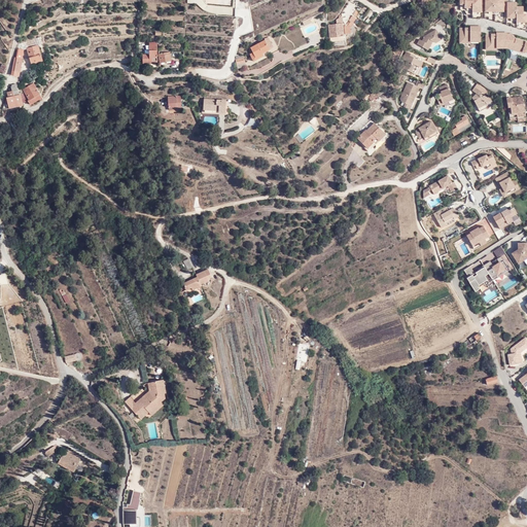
[(482,5),(482,0),(459,0),(460,4),(464,4),(464,7),(472,7),(472,11),(482,11),(482,5)]
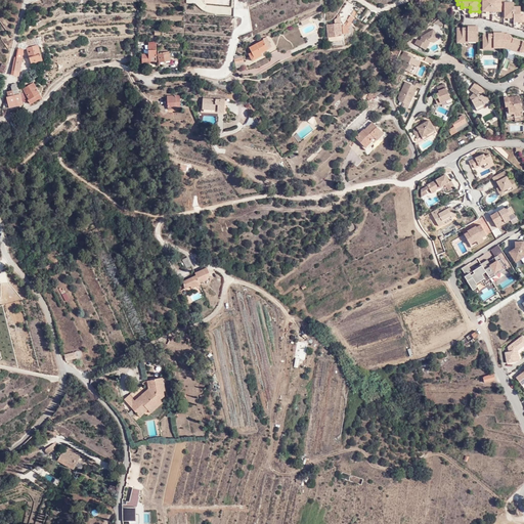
[(501,10),(500,0),(481,0),(482,5),(482,11),(491,11),(501,11),(501,10)]
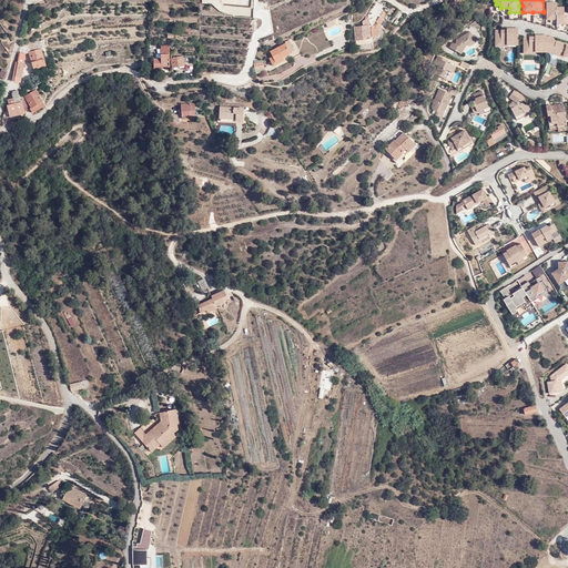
[(557,2),(547,2),(547,11),(547,19),(557,19),(557,7),(557,2)]
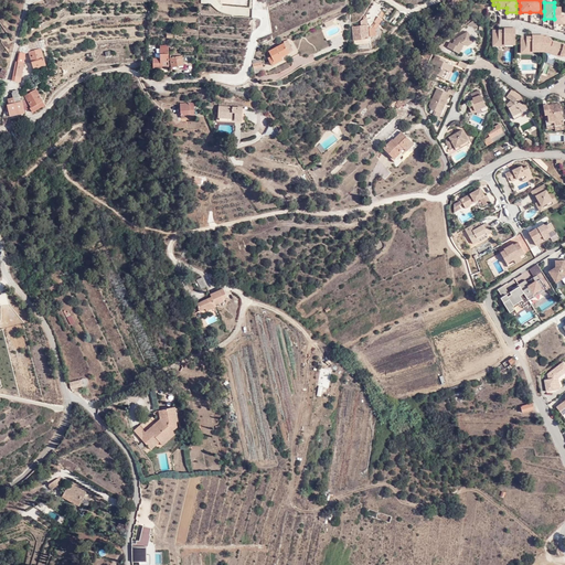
[(561,7),(554,7),(554,19),(554,23),(564,23),(564,14),(561,14),(561,7)]
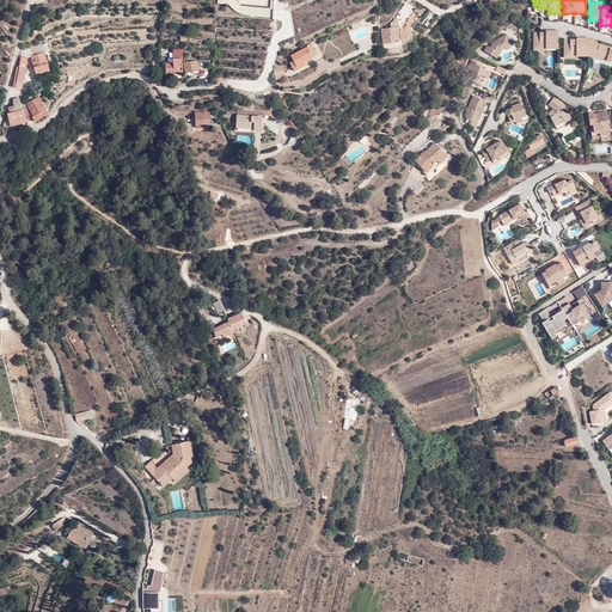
[(574,25),(574,13),(563,13),(563,20),(567,20),(567,23),(574,25)]
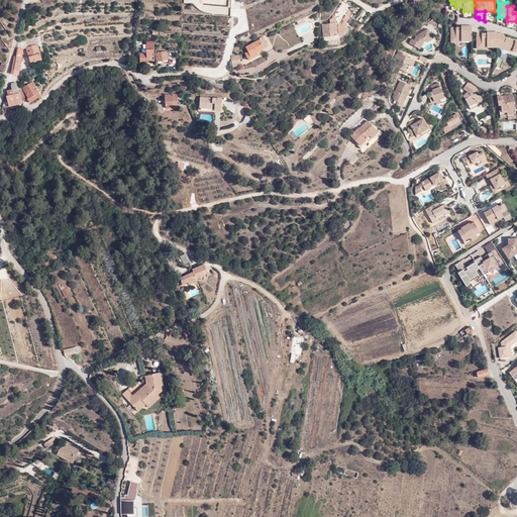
[(494,21),(495,11),(485,11),(485,21),(490,22),(490,21),(494,21)]
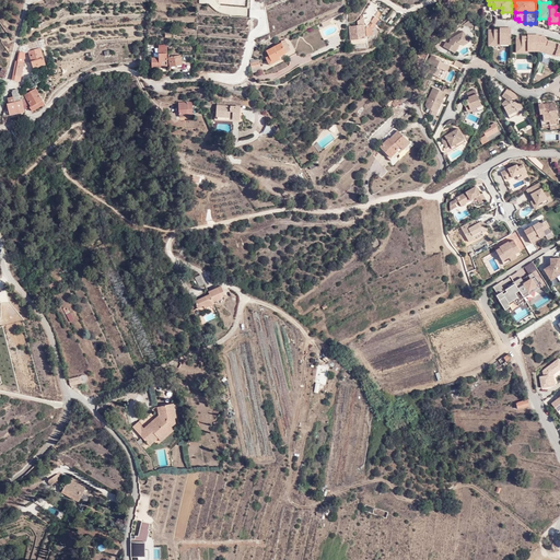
[(368,36),(373,36),(372,28),(378,20),(374,16),(366,28),(366,36),(368,36)]
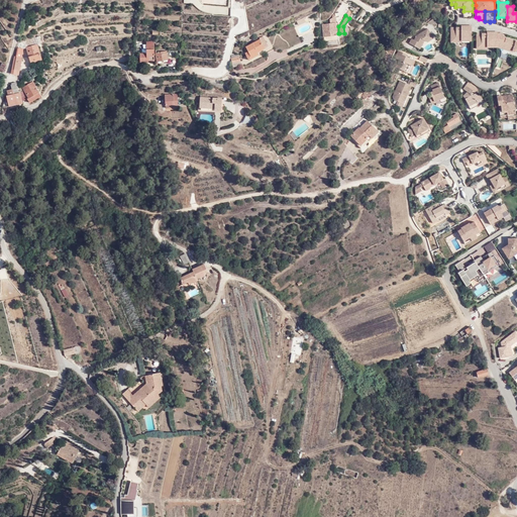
[(437,25),(437,17),(436,16),(426,23),(437,25)]
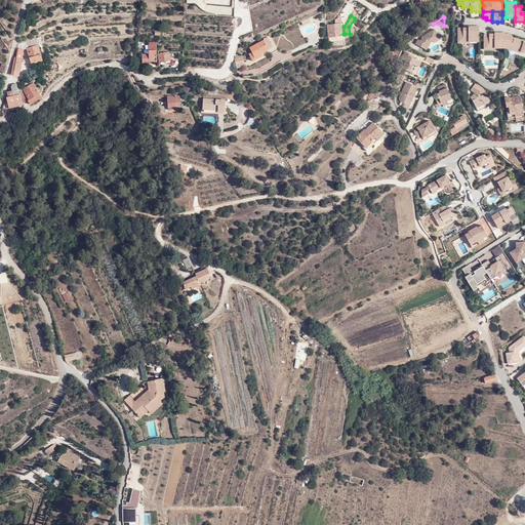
[(515,17),(506,17),(506,24),(509,24),(509,26),(515,28),(515,22),(515,17)]
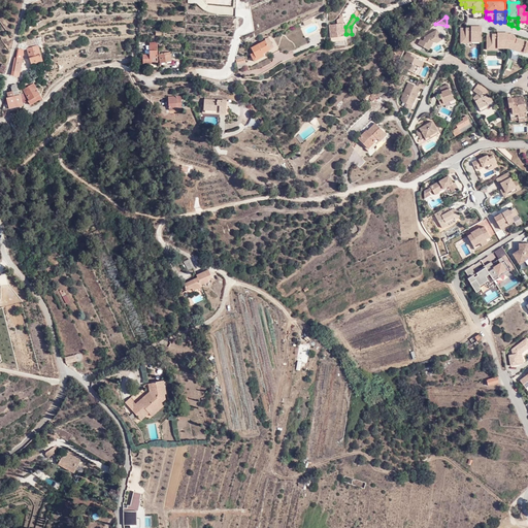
[(339,31),(339,36),(344,36),(343,24),(336,24),(329,25),(330,29),(336,28),(337,31),(339,31)]
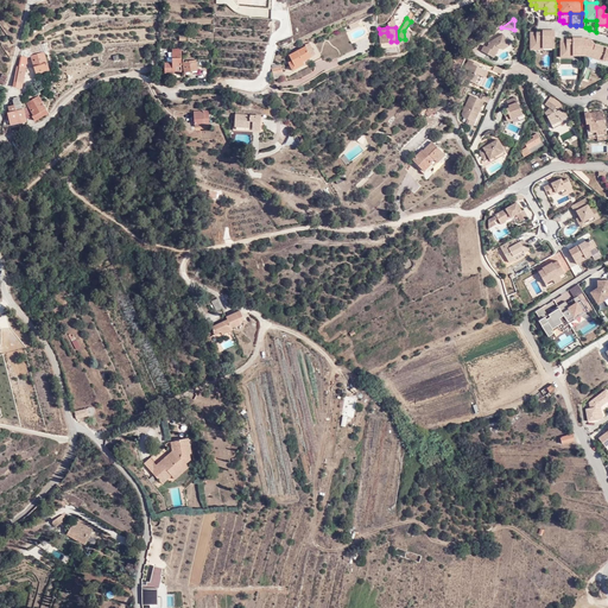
[(542,46),(542,48),(555,48),(555,30),(542,30),(542,32),(530,32),(530,46),(542,46)]
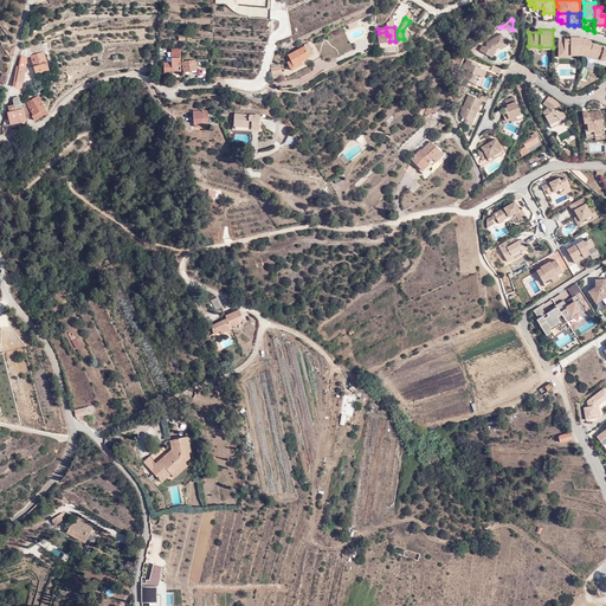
[(380,44),(389,42),(389,36),(387,36),(386,32),(379,33),(380,44)]
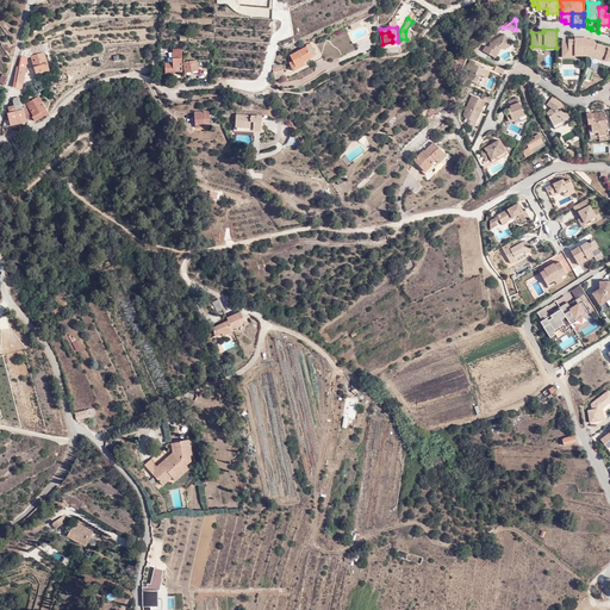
[(511,44),(504,32),(491,41),(487,47),(485,45),(483,50),(496,57),(500,48),(504,49),(511,44)]
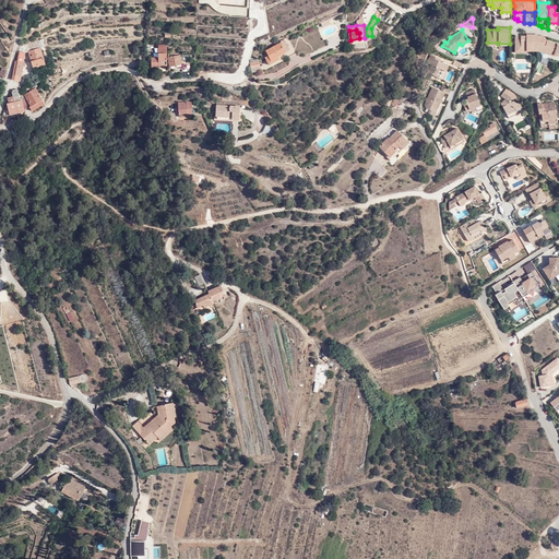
[(555,52),(554,54),(558,55),(558,44),(557,44),(557,45),(547,42),(546,46),(544,45),(544,40),(544,35),(537,35),(526,35),(526,36),(515,36),(515,50),(526,50),(526,51),(539,50),(544,52),(544,49),(555,52)]
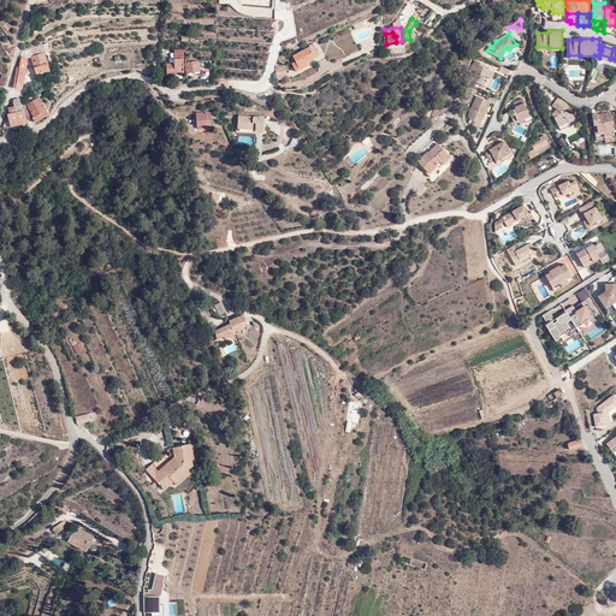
[(49,51),(47,43),(42,45),(42,46),(23,52),(22,57),(28,58),(31,57),(37,75),(43,73),(43,71),(49,70),(45,53),(49,51)]
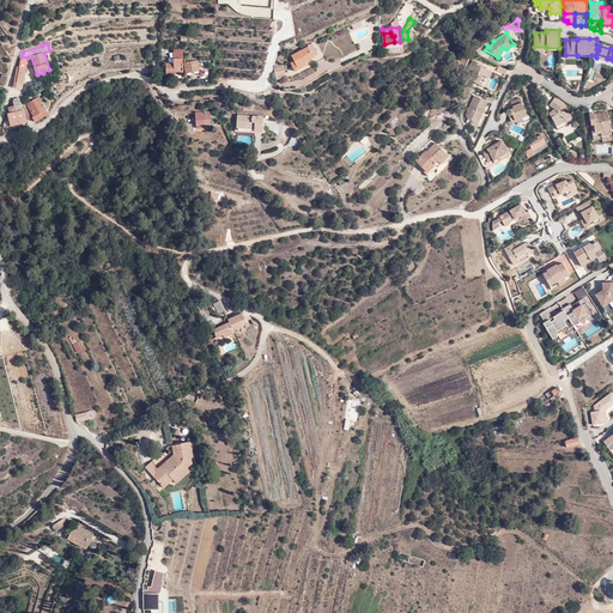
[(297,66),(307,61),(314,58),(308,47),(291,55),(295,61),(297,66)]
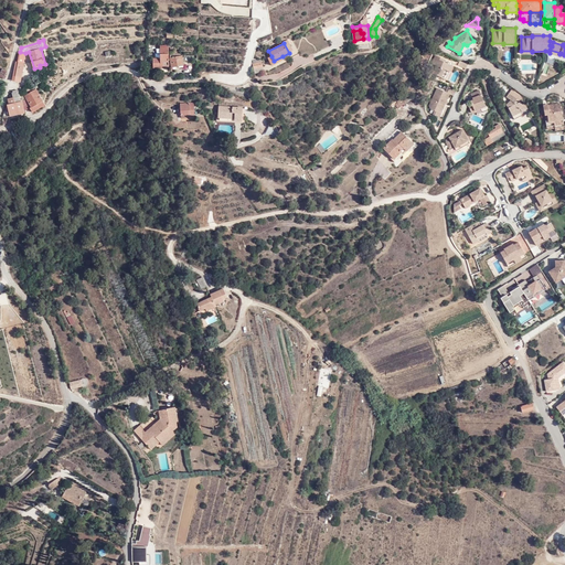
[(169,68),(169,45),(160,45),(161,59),(153,59),(153,68),(169,68)]
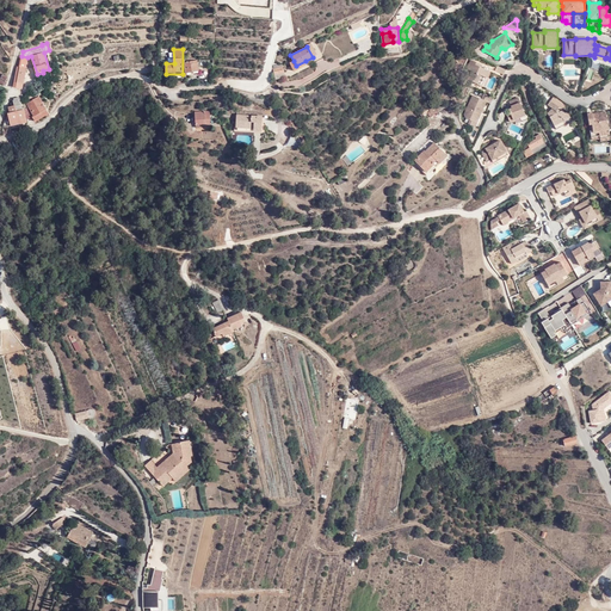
[(316,55),(313,57),(318,66),(323,62),(319,54),(316,55)]
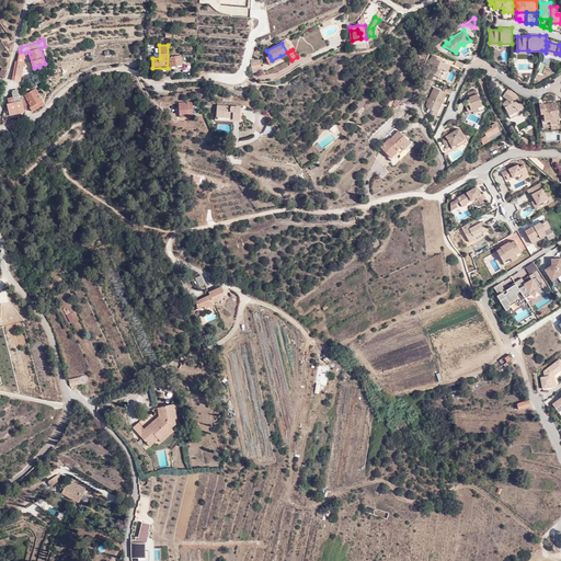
[(25,53),(20,52),(18,61),(16,61),(12,80),(21,81),(24,63),(25,54),(25,53)]
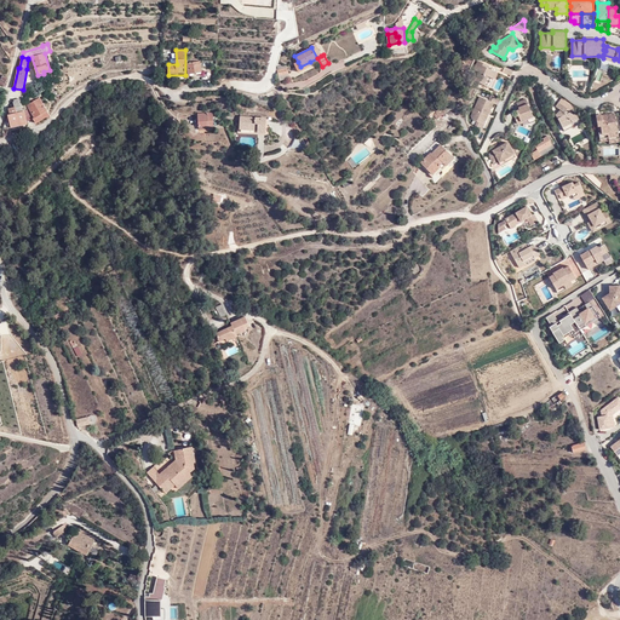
[(491,87),(494,79),(498,69),(477,61),(474,70),(480,73),(476,81),(491,87)]
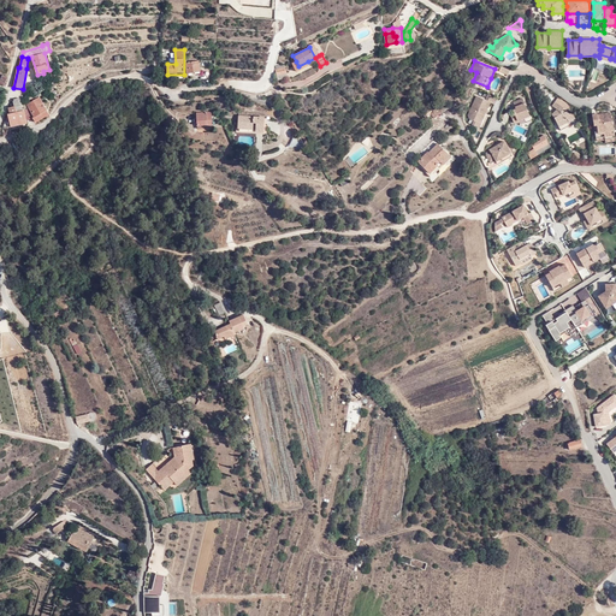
[(187,75),(201,71),(199,61),(185,64),(187,75)]
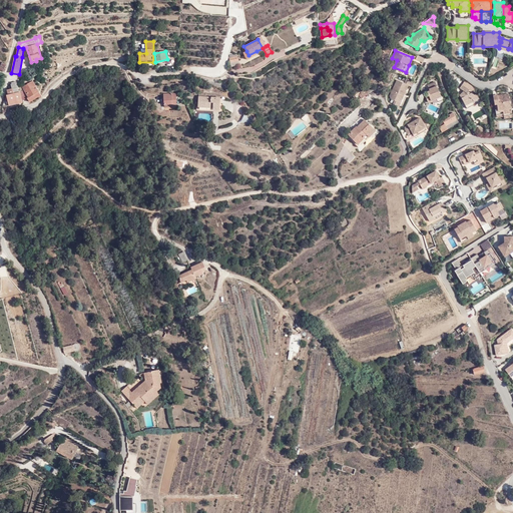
[(258,54),(257,51),(248,55),(246,51),(243,52),(246,59),(258,54)]
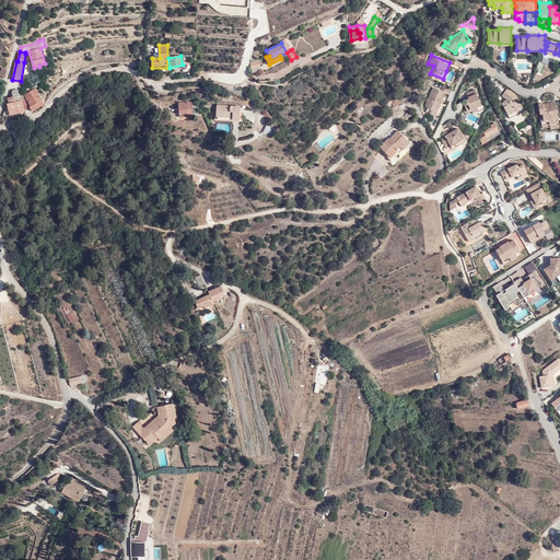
[(452,70),(447,82),(451,83),(456,72),(452,70)]
